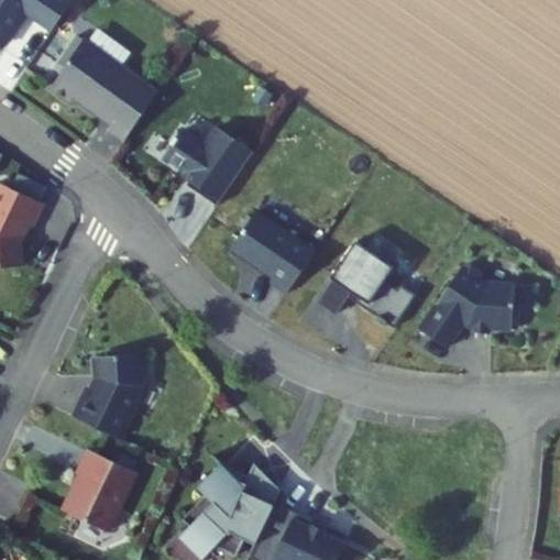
[(20,10),(50,30),(66,4),(59,0),(0,0),(0,45),(14,23),(13,21),(20,10)]
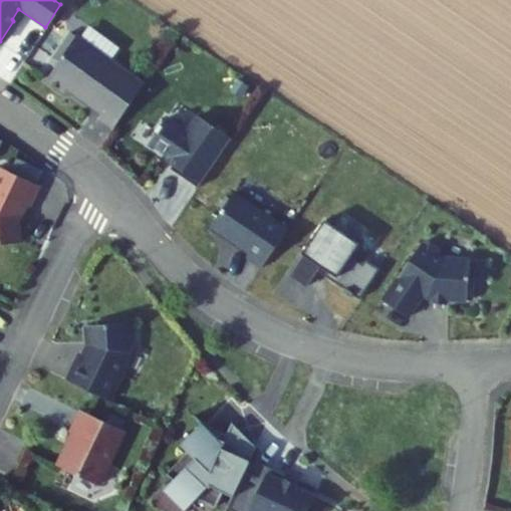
[(48,59),(55,63),(72,37),(65,34),(48,59)]
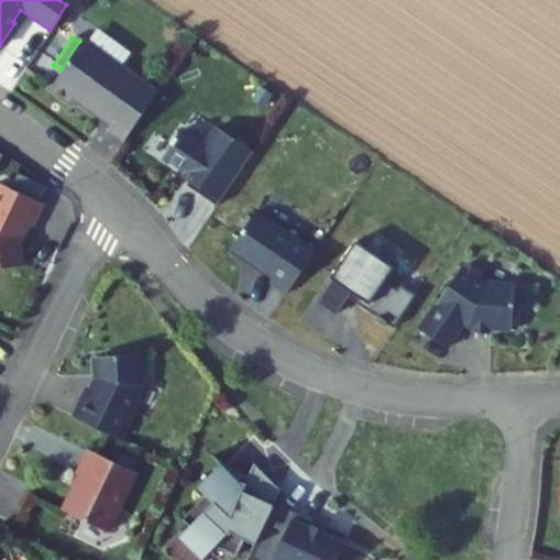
[(123,140),(154,91),(79,41),(61,69),(47,89),(66,102),(68,97),(109,124),(107,129),(123,140)]
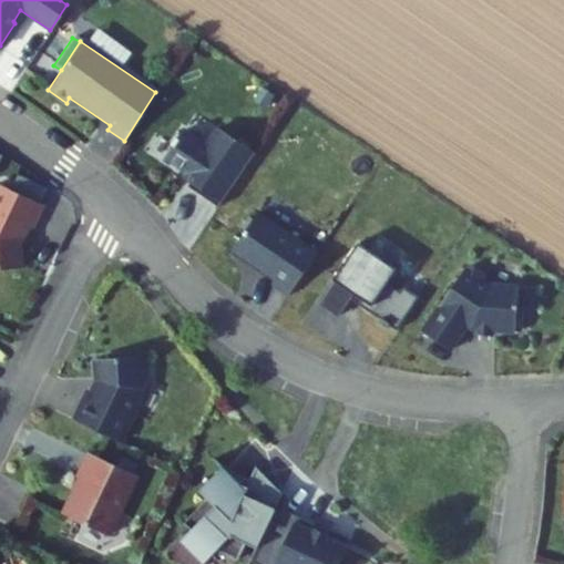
[(217,206),(253,151),(215,126),(204,145),(180,130),(175,137),(174,137),(170,143),(171,144),(162,159),(185,173),(182,178),(195,186),(193,190),(217,206)]
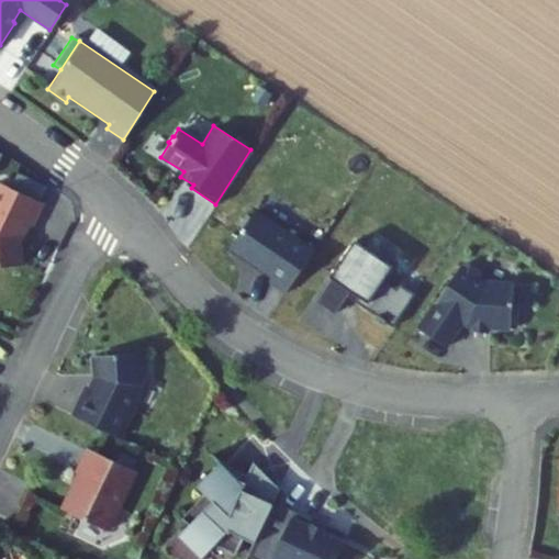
[(10,192),(36,204),(45,185),(19,172),(10,192)]
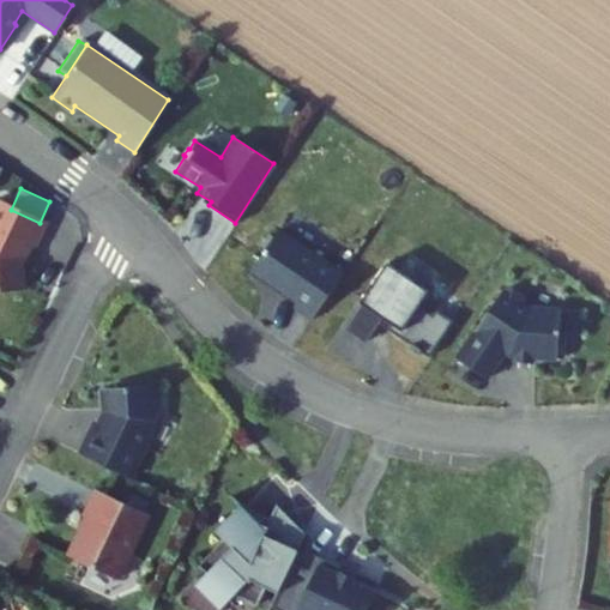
[(23,293),(20,269),(29,249),(34,251),(44,225),(40,223),(11,210),(0,205),(0,289),(1,295),(23,293)]
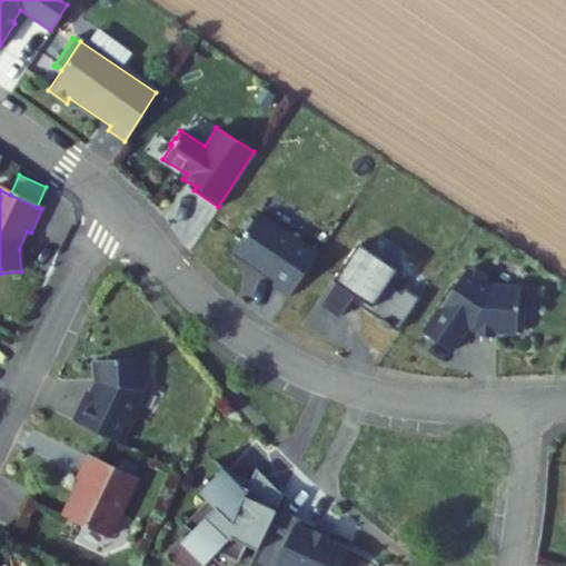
[(274,285),(289,296),(318,252),(257,212),(231,252),(255,268),(256,266),(265,271),(264,274),(276,281),(274,285)]
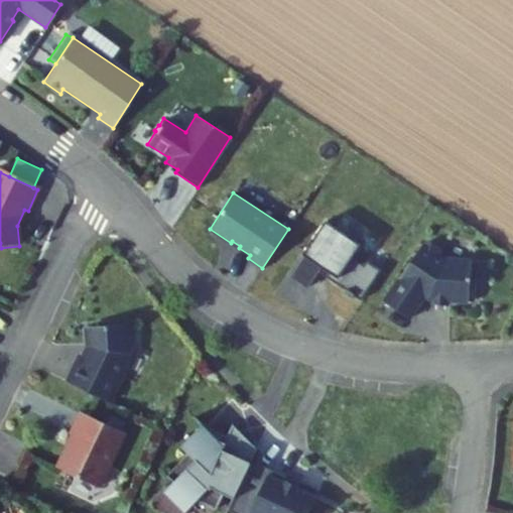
[(360,299),(379,270),(365,260),(363,265),(351,257),(359,245),(324,221),(301,255),(328,272),(326,276),(345,290),(344,292),(351,297),(353,295),(360,299)]
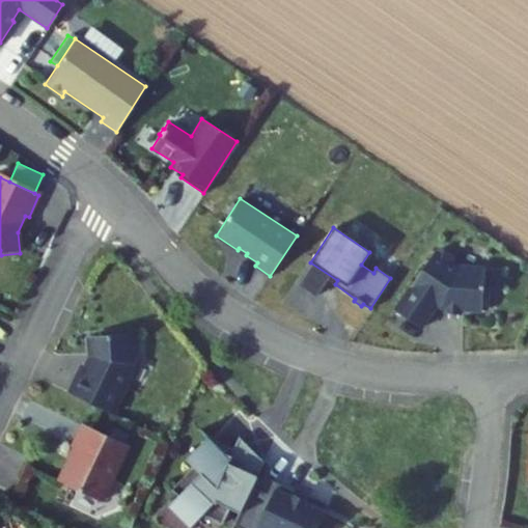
[(436,304),(440,307),(481,309),(481,306),(488,307),(489,288),(482,288),(483,267),(454,265),(452,264),(450,257),(441,250),(435,252),(433,250),(393,310),(420,327),(436,304)]
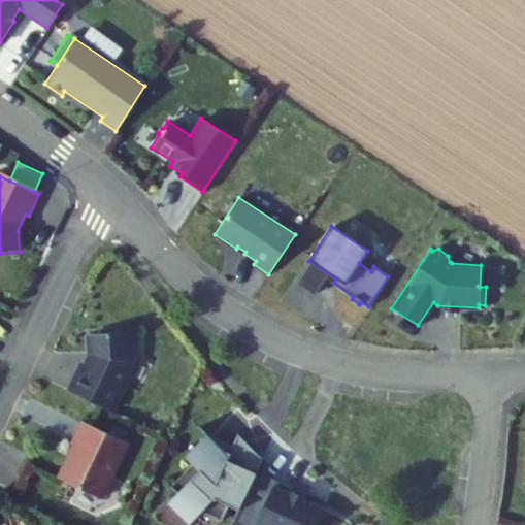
[(71,392),(112,412),(126,384),(123,383),(134,360),(131,331),(91,335),(93,355),(95,357),(91,366),(88,365),(87,365),(86,365),(84,367),(71,392)]
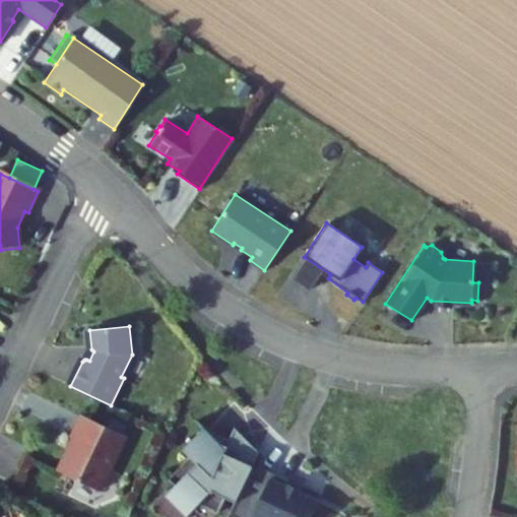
[(129,437),(84,416),(74,439),(73,440),(74,442),(75,442),(78,443),(73,453),(70,454),(62,472),(103,493),(129,437)]
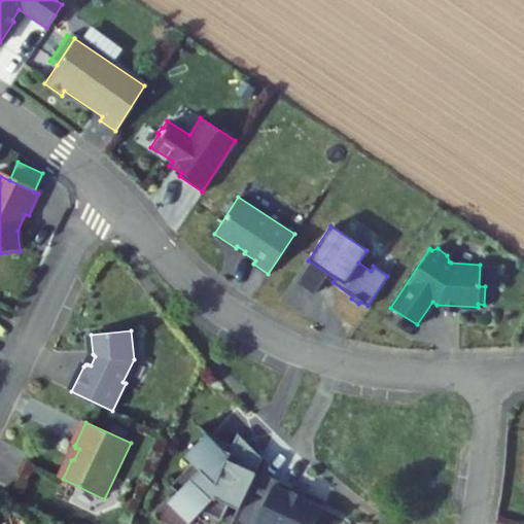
[(230,453),(224,451),(201,427),(200,428),(207,435),(186,457),(194,464),(171,487),(178,493),(168,503),(189,523),(191,523),(204,513),(228,523),(235,523),(265,460),(235,447),(240,435),(239,434),(230,453)]
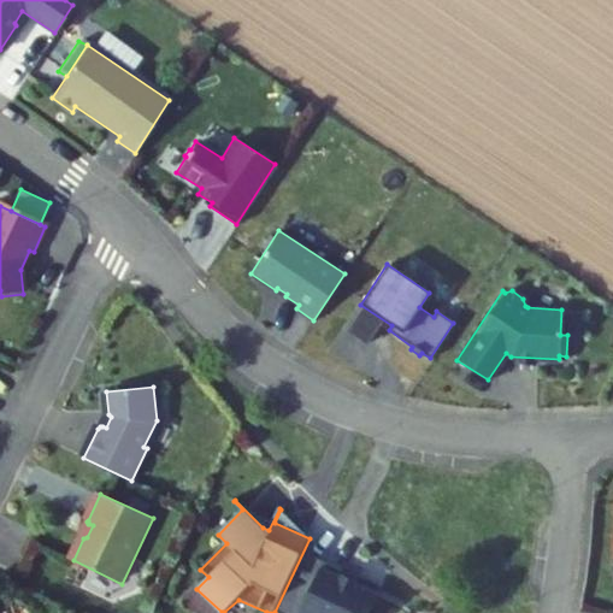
[(340,577),(319,567),(298,612),(369,612),(378,594),(355,584),(340,577)]
